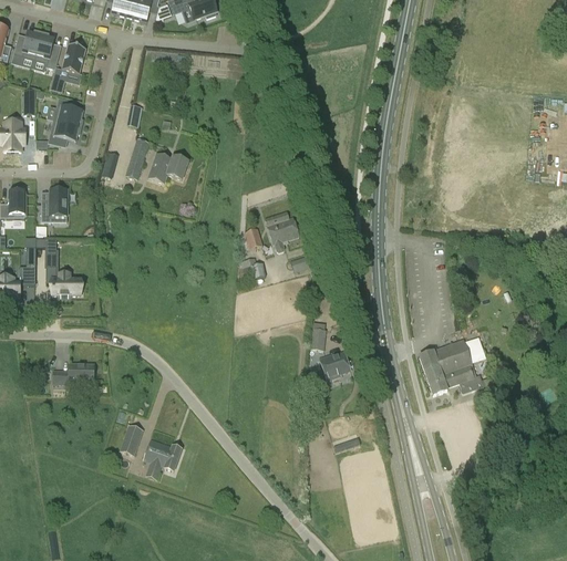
[(129,14),(133,0),(114,0),(112,10),(129,14)]
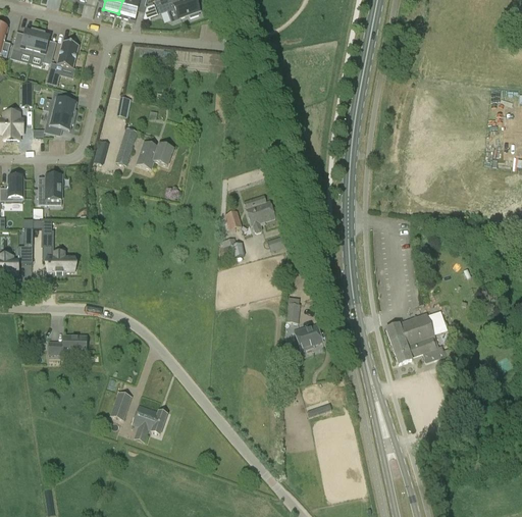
[(122,0),(118,13),(135,17),(139,3),(145,4),(146,0),(122,0)]
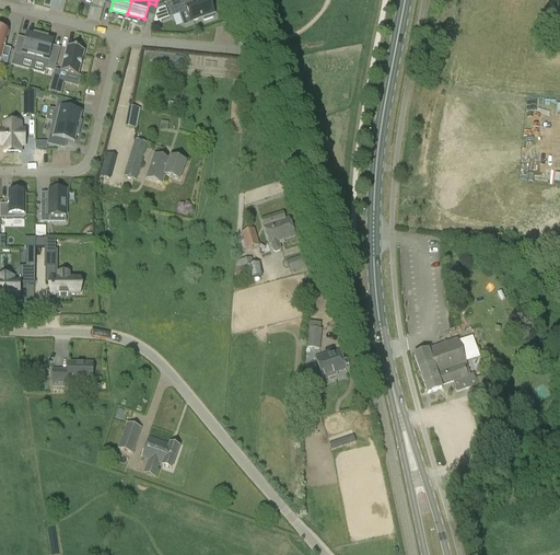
[(202,13),(203,16),(213,13),(212,10),(214,9),(210,0),(165,0),(170,12),(186,7),(190,18),(202,13)]
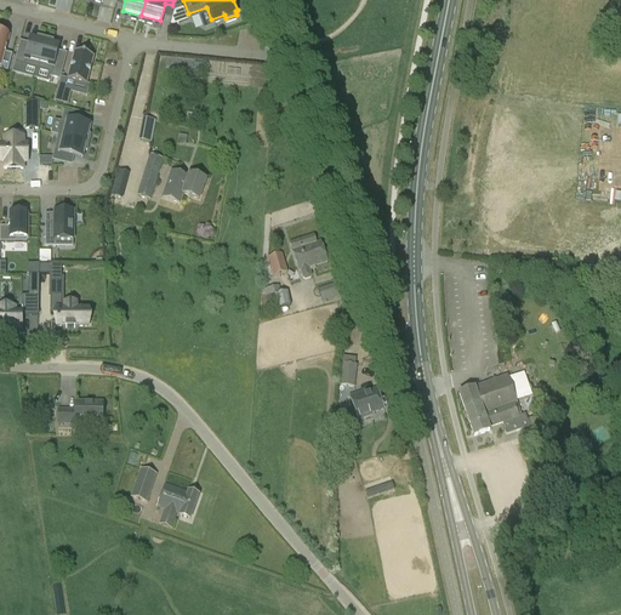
[(175,7),(170,22),(187,16),(183,4),(175,7)]
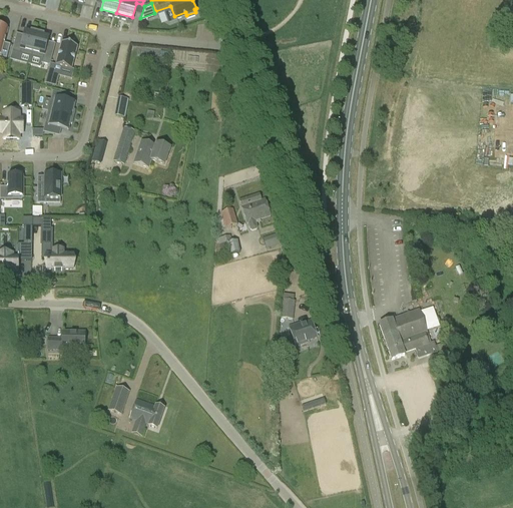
[(0,52),(6,55),(10,40),(4,39),(7,25),(0,23),(0,52)]
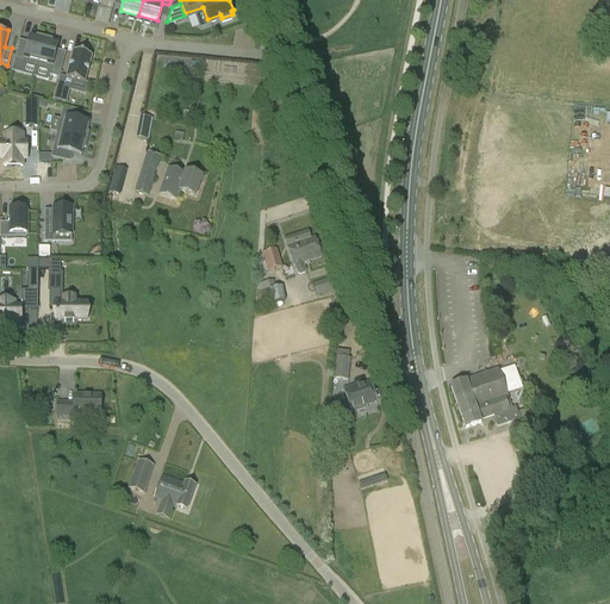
[(14,56),(37,62),(45,32),(37,30),(37,32),(31,31),(29,39),(25,38),(25,41),(18,39),(14,56)]
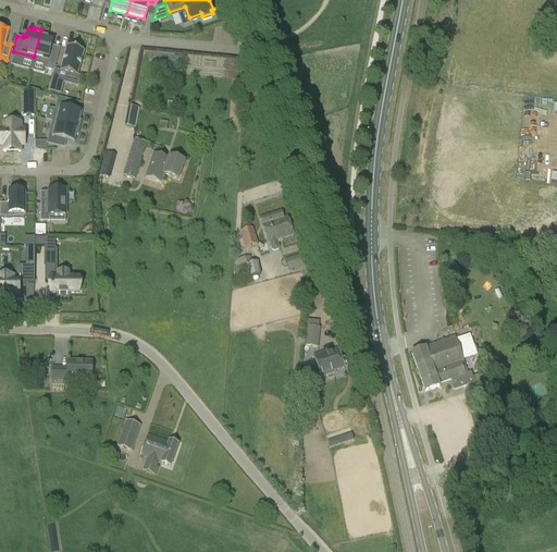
[(48,32),(41,29),(34,57),(46,60),(45,64),(53,66),(59,47),(53,46),(54,44),(51,43),(53,35),(48,34),(48,32)]
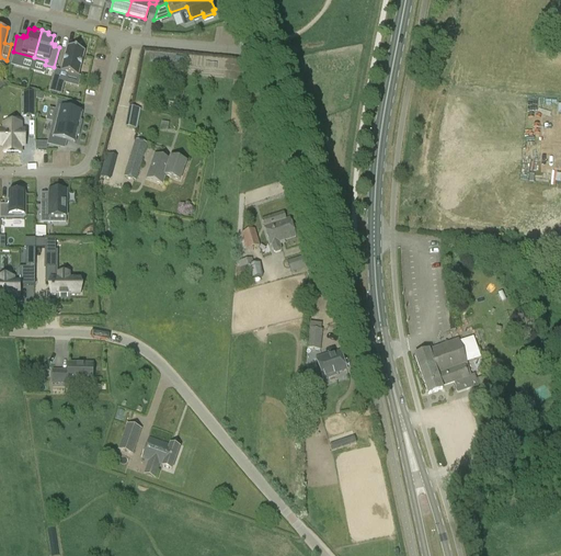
[(55,66),(49,86),(61,89),(65,79),(66,79),(68,69),(78,72),(84,47),(67,43),(61,67),(55,66)]
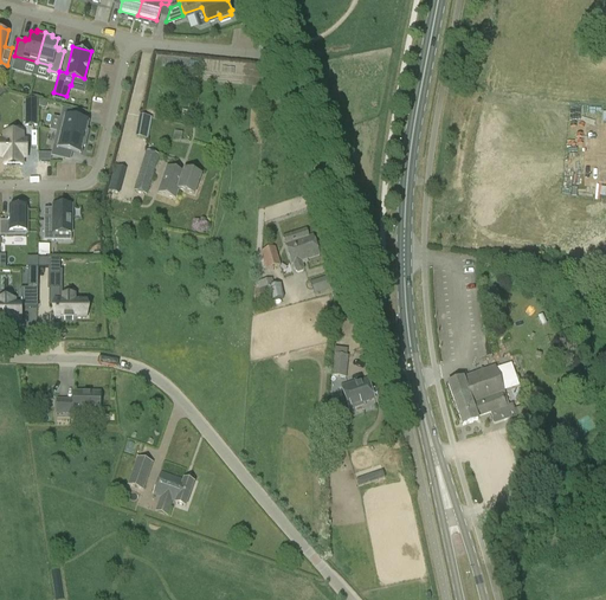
[(37,95),(25,95),(25,121),(37,121),(37,95)]
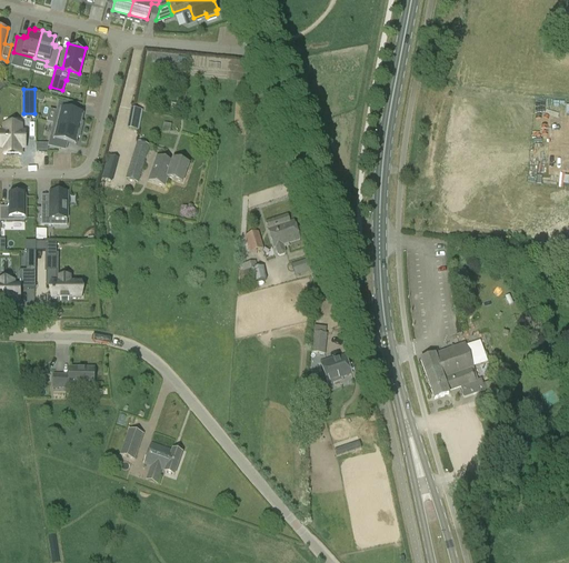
[(59,97),(53,119),(81,126),(83,118),(81,118),(82,110),(69,107),(71,100),(59,97)]
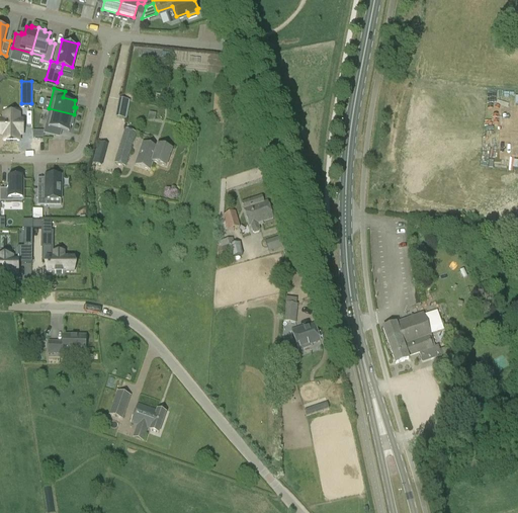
[(124,114),(127,96),(118,94),(115,112),(124,114)]
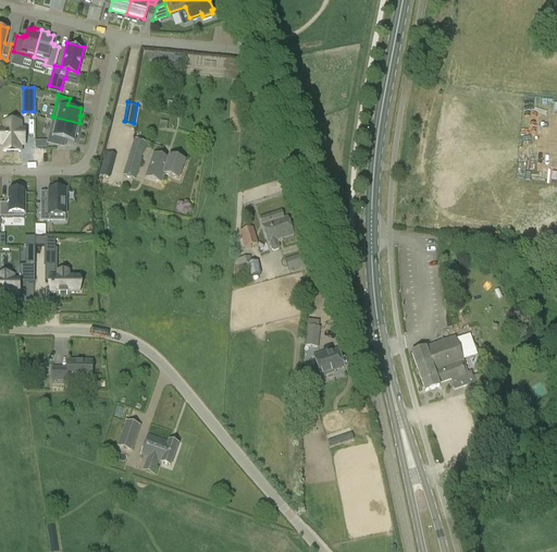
[(79,123),(52,117),(47,139),(59,142),(61,134),(74,137),(76,131),(77,131),(79,123)]
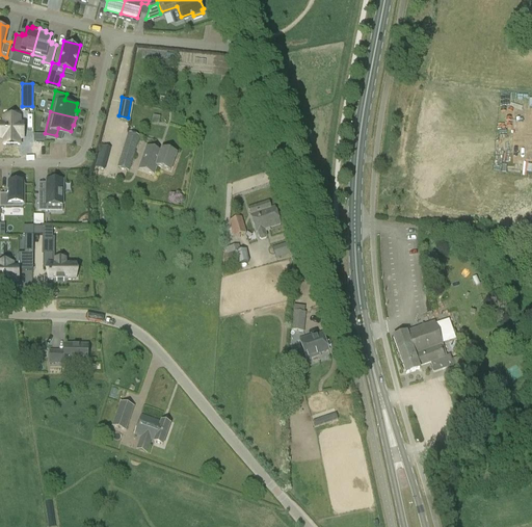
[(0,120),(0,135),(3,135),(3,140),(20,140),(20,135),(23,135),(23,120),(20,120),(20,113),(3,113),(3,120),(0,120)]
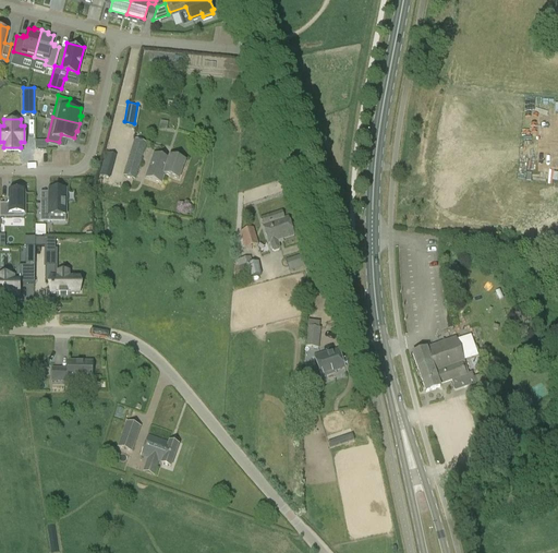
[(123,171),(135,175),(146,139),(135,134),(123,171)]
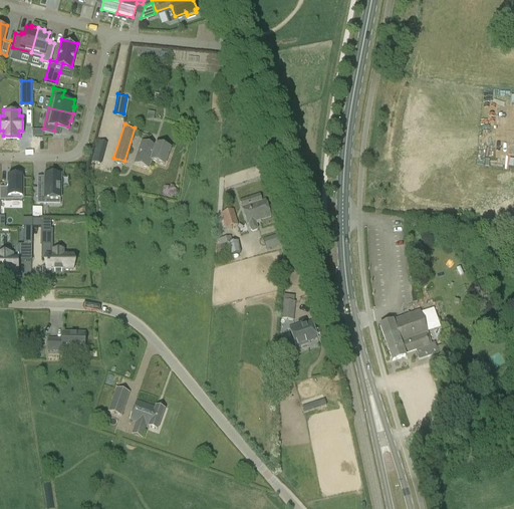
[(93,158),(100,159),(104,137),(97,136),(93,158)]
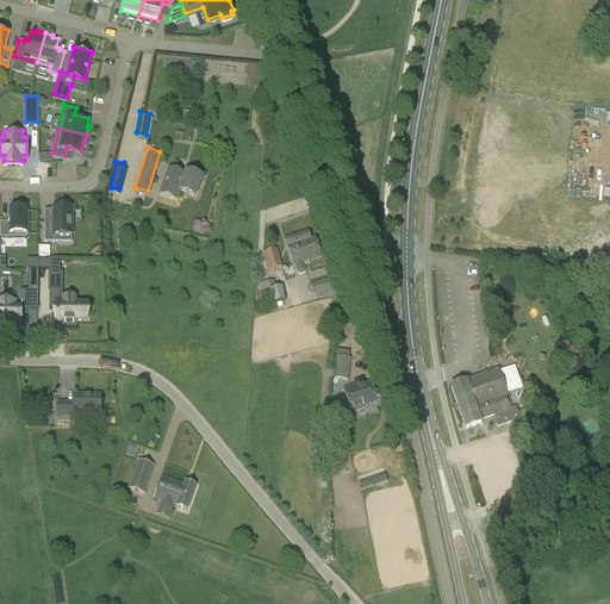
[(168,164),(160,190),(176,195),(178,191),(180,186),(185,187),(194,191),(195,191),(195,188),(201,172),(186,166),(184,169),(176,167),(168,164)]
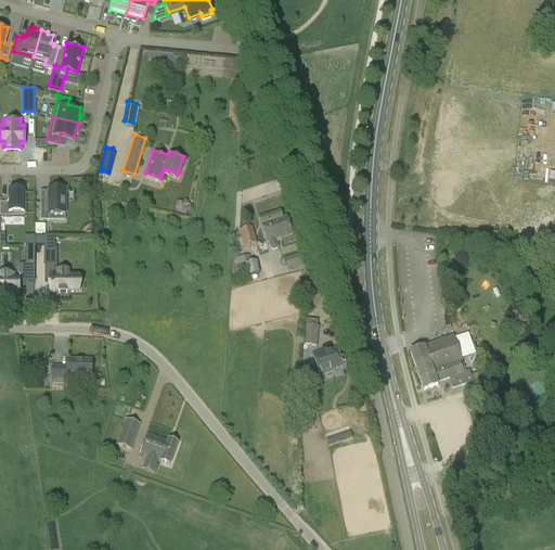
[(40,195),(40,216),(50,216),(65,216),(65,208),(65,183),(49,183),(49,195),(40,195)]
